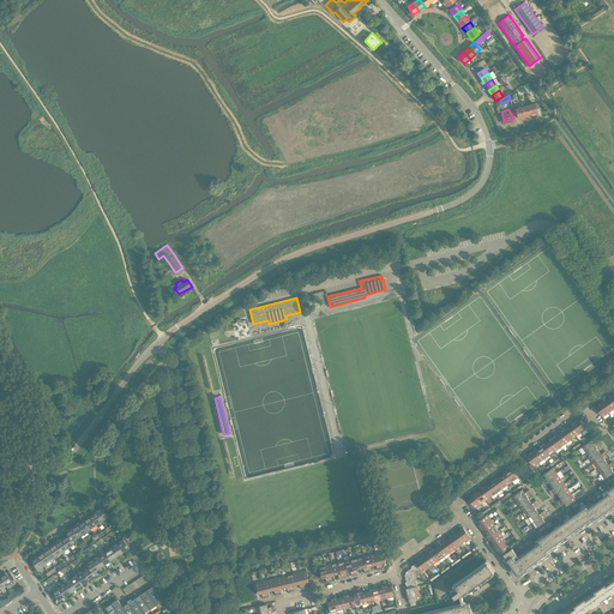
[(613,409),(607,401),(605,402),(603,401),(601,402),(608,413),(613,409)]
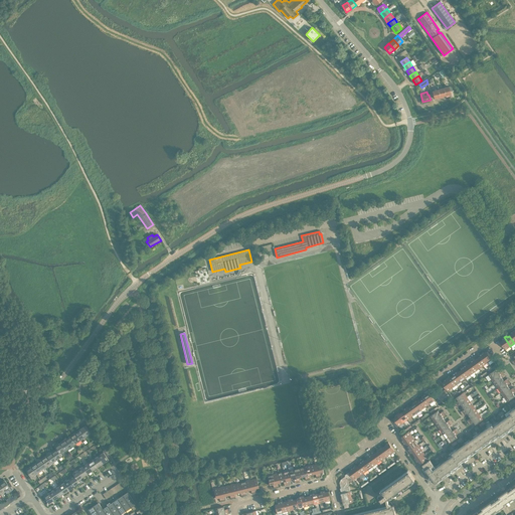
[(510,346),(504,337),(502,339),(503,340),(500,342),(505,350),(510,346)]
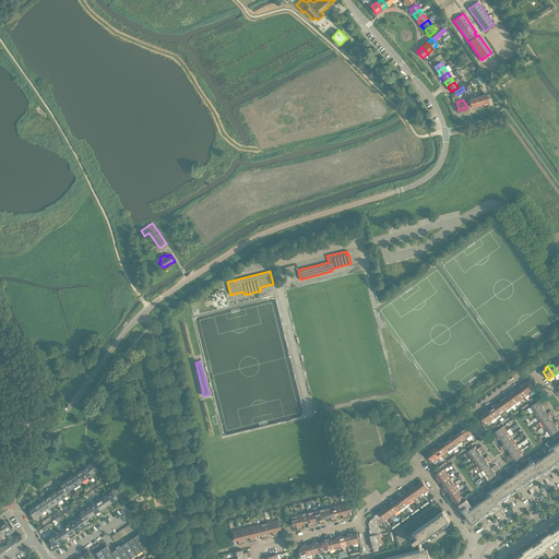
[(524,382),(522,383),(530,393),(535,390),(528,381),(525,383),(524,382)]
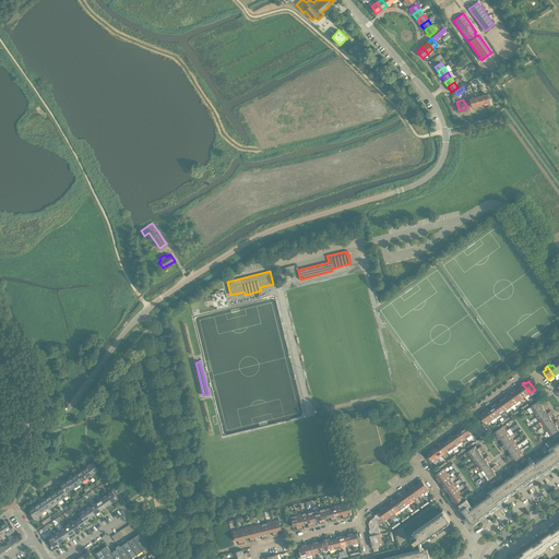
[(522,387),(519,389),(525,396),(530,393),(522,383),(521,385),(522,387)]
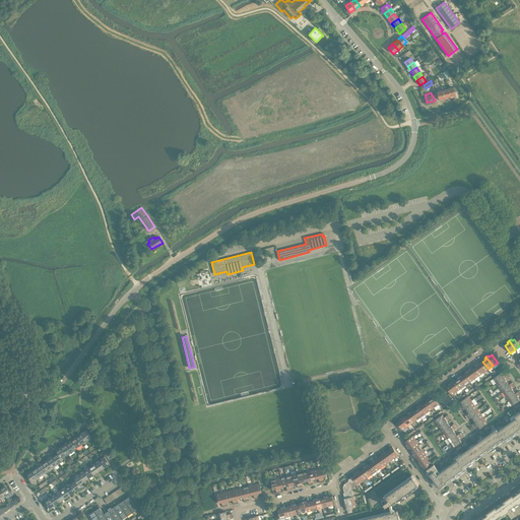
[(489,369),(482,362),(480,364),(479,362),(477,364),(483,373),(489,369)]
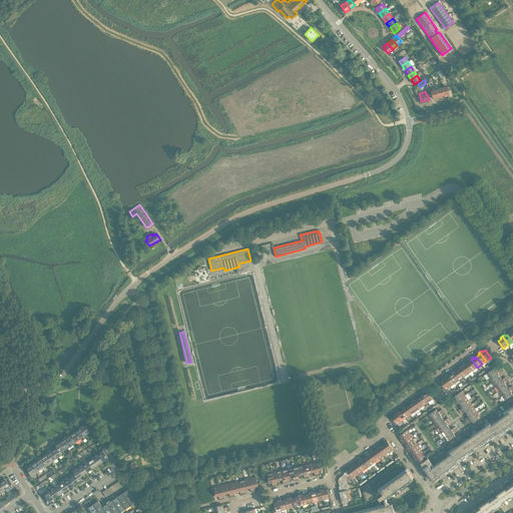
[(470,361),(467,363),(473,371),(477,368),(471,359),(469,360),(470,361)]
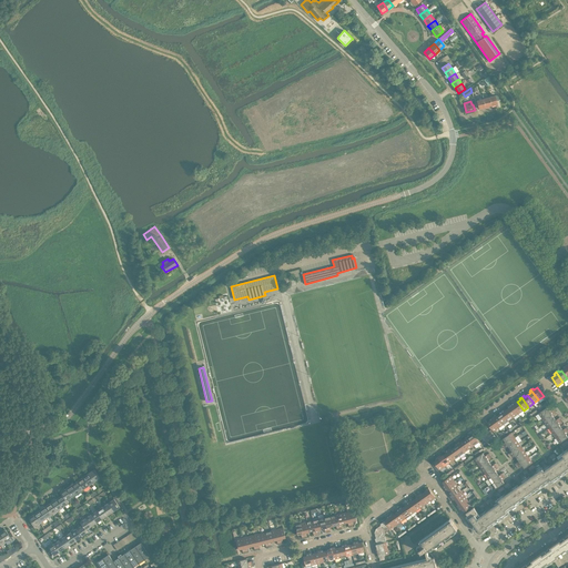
[(524,411),(517,402),(515,404),(514,402),(511,404),(518,414),(524,411)]
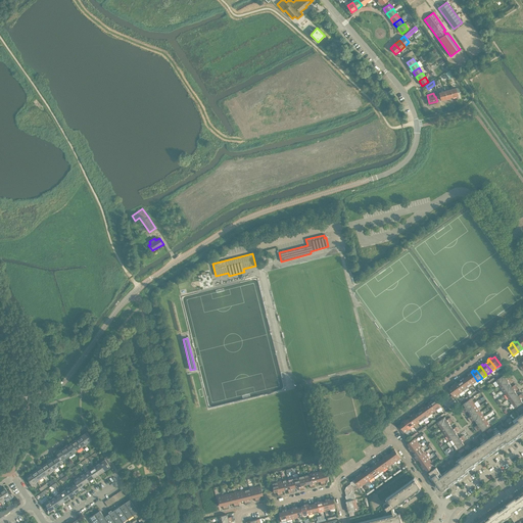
[(477,381),(471,372),(469,373),(470,375),(467,376),(473,384),(477,381)]
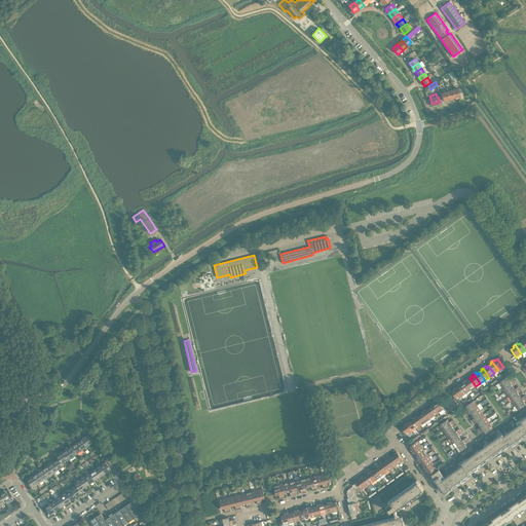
[(509,380),(506,377),(498,382),(502,387),(514,379),(512,377),(509,380)]
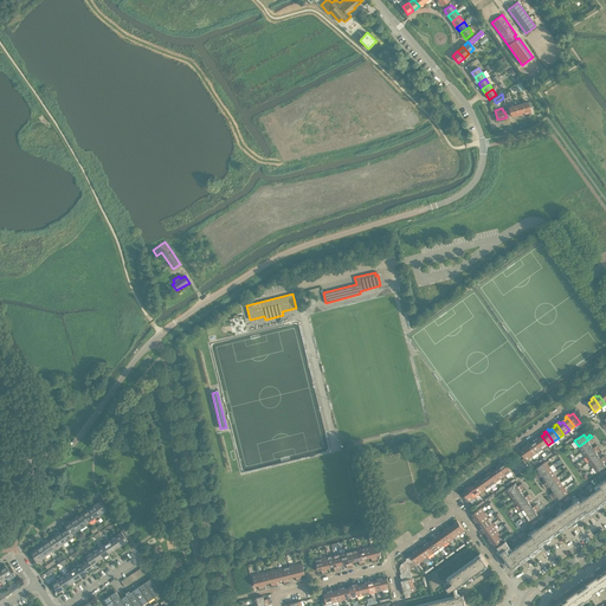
[(537,437),(535,438),(542,449),(548,445),(541,436),(539,438),(537,437)]
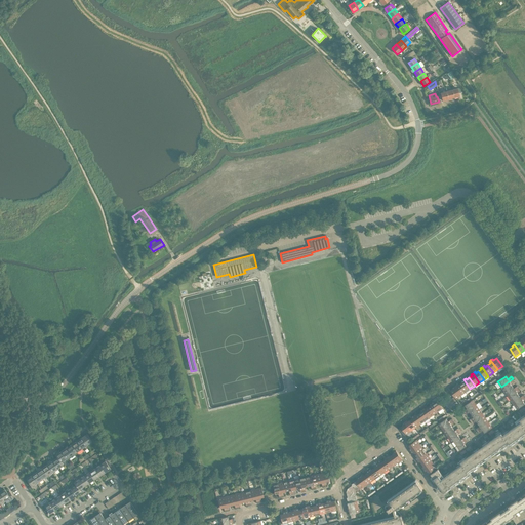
[(513,378),(501,387),(505,391),(512,386),(511,384),(514,380),(513,378)]
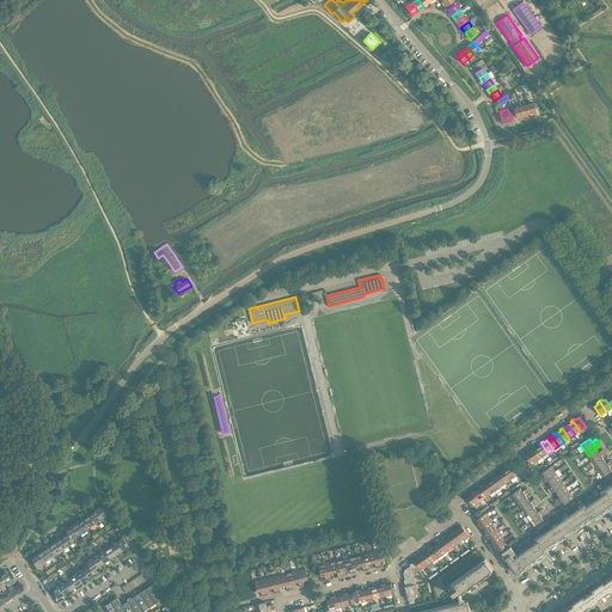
[(539,446),(536,448),(543,457),(548,453),(540,442),(538,445),(539,446)]
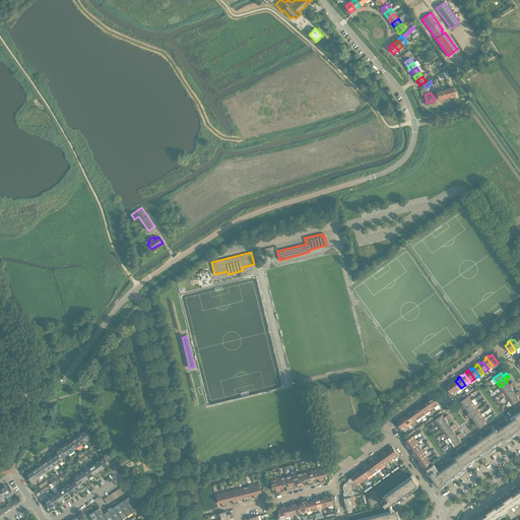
[(452,381),(450,383),(457,392),(461,388),(455,381),(453,383),(452,381)]
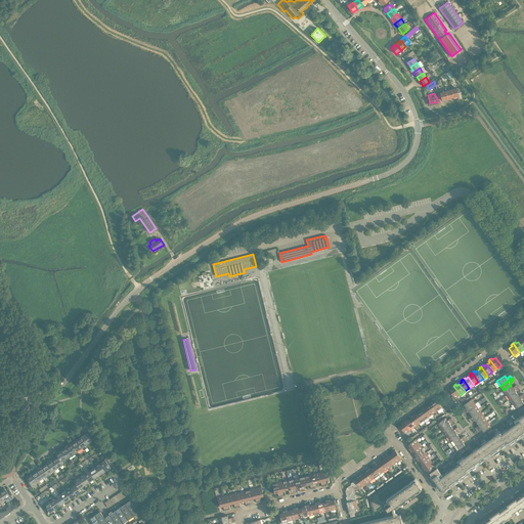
[(513,388),(511,385),(504,390),(507,395),(518,387),(517,385),(513,388)]
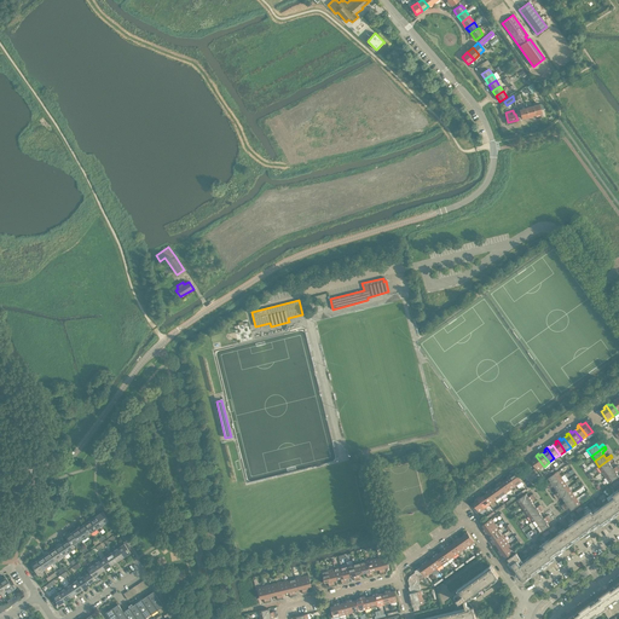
[(534,458),(531,461),(538,470),(544,467),(536,456),(533,457),(534,458)]
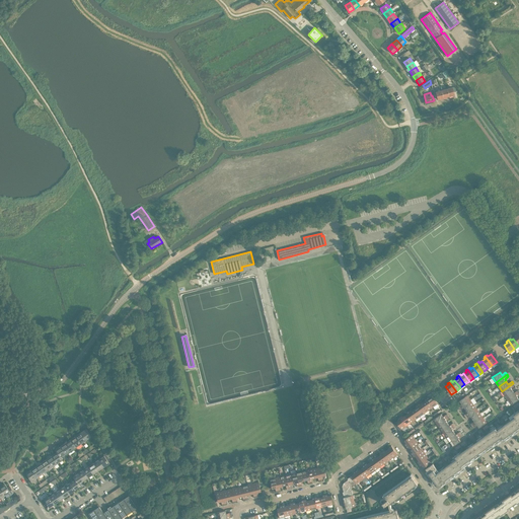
[(513,390),(511,387),(515,385),(513,383),(502,391),(505,395),(513,390)]
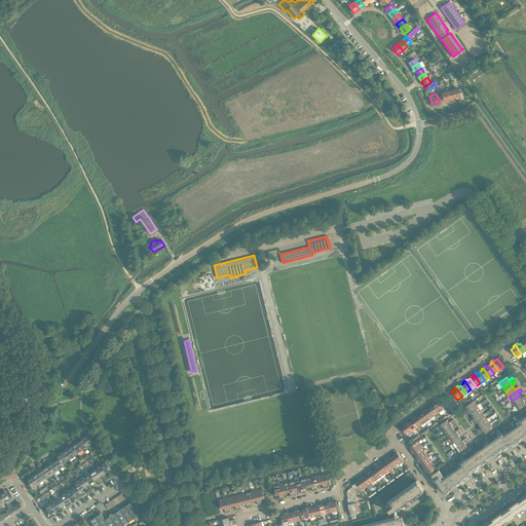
[(515,406),(525,397),(525,396),(521,398),(520,396),(512,401),(515,406)]
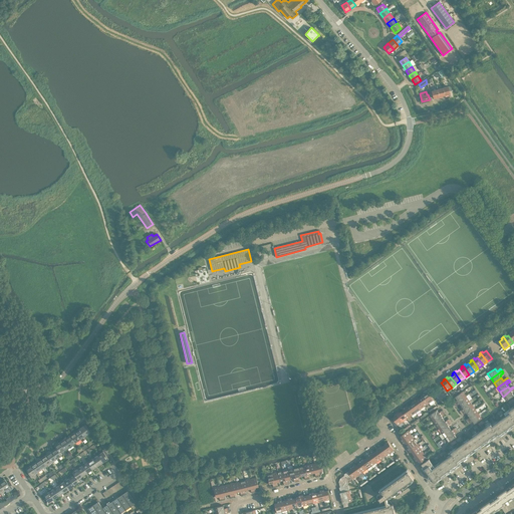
[(513,388),(503,397),(506,401),(513,396),(512,393),(513,391),(513,388)]
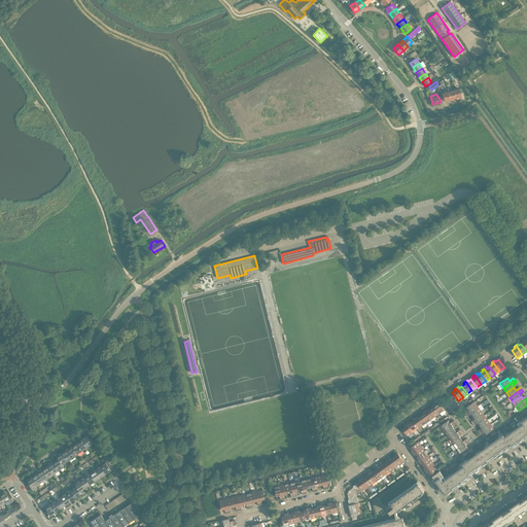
[(475,401),(466,407),(468,410),(464,413),(466,415),(478,406),(475,401)]
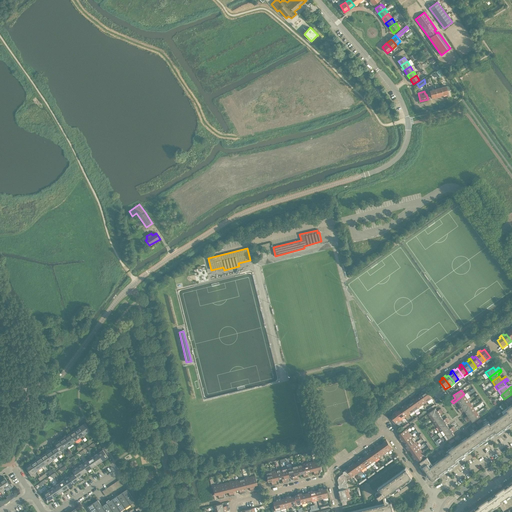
[(432,398),(426,391),(424,392),(423,391),(421,392),(427,401),(432,398)]
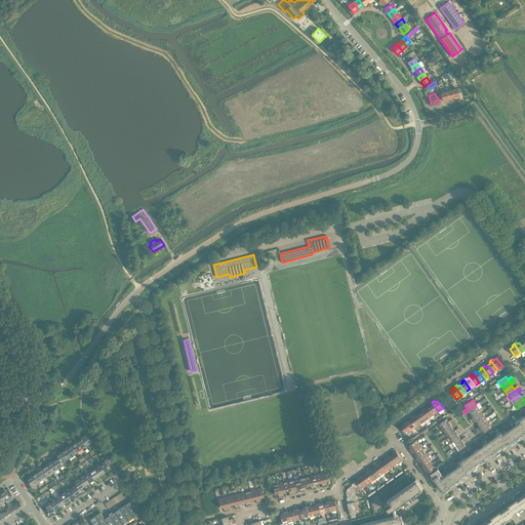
[(438,411),(432,402),(430,404),(431,405),(428,407),(434,415),(438,411)]
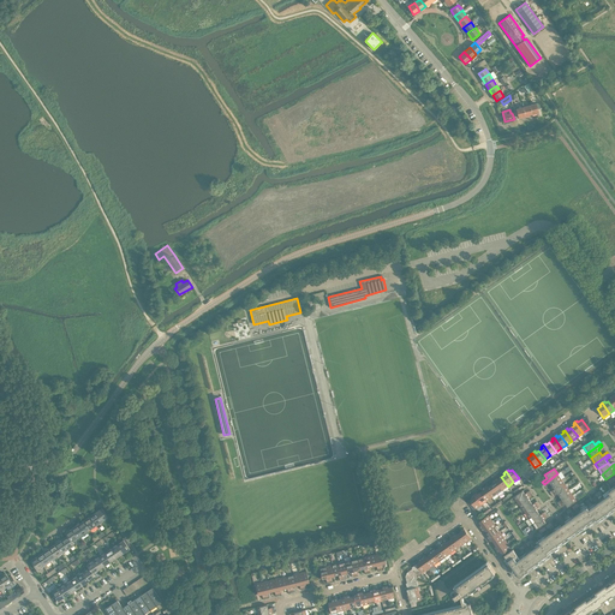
[(553,485),(561,479),(557,473),(544,484),(545,487),(550,483),(553,485)]
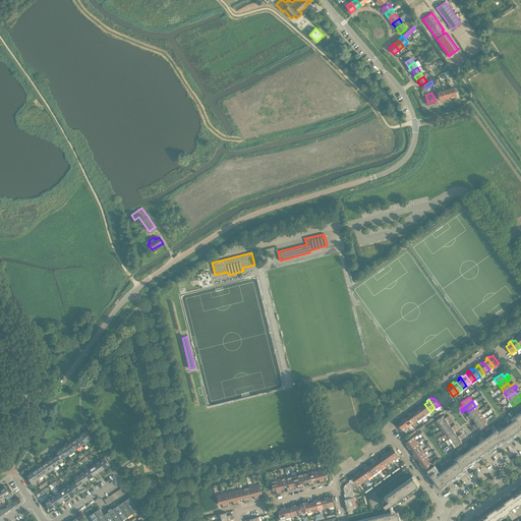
[(421,404),(419,406),(425,415),(430,412),(424,404),(422,406),(421,404)]
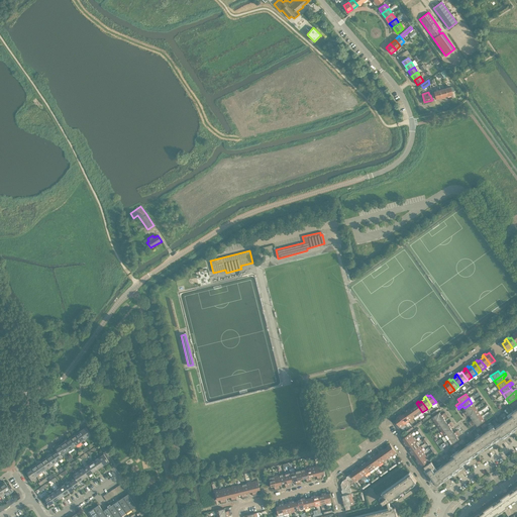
[(415,406),(413,407),(418,415),(422,412),(416,403),(414,404),(415,406)]
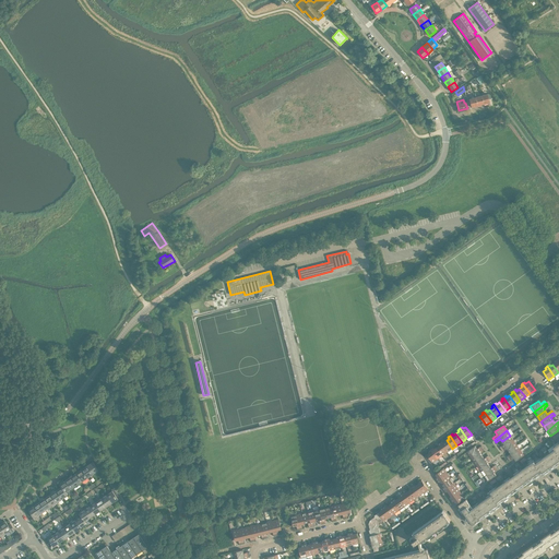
[(501,449),(513,440),(510,436),(502,441),(503,444),(500,447),(501,449)]
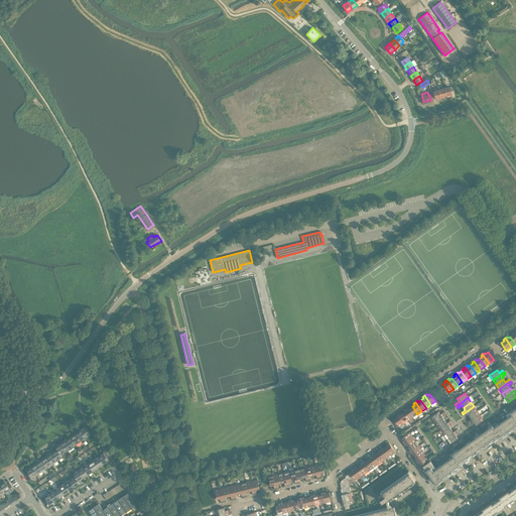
[(408,407),(406,408),(413,417),(417,414),(412,406),(409,408),(408,407)]
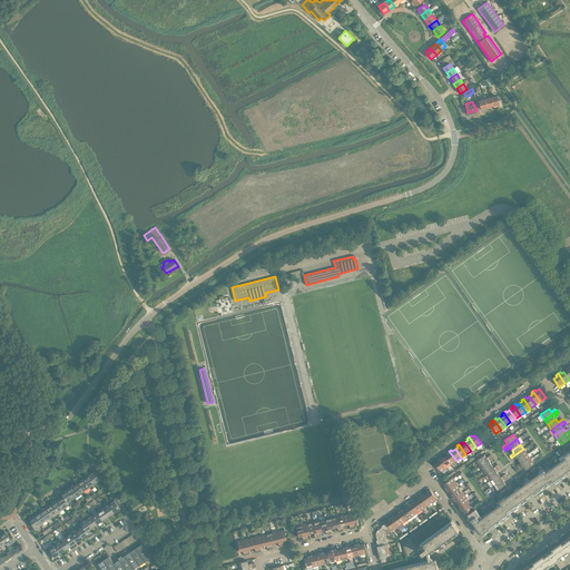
[(519,460),(528,454),(523,449),(511,458),(513,460),(517,458),(519,460)]
